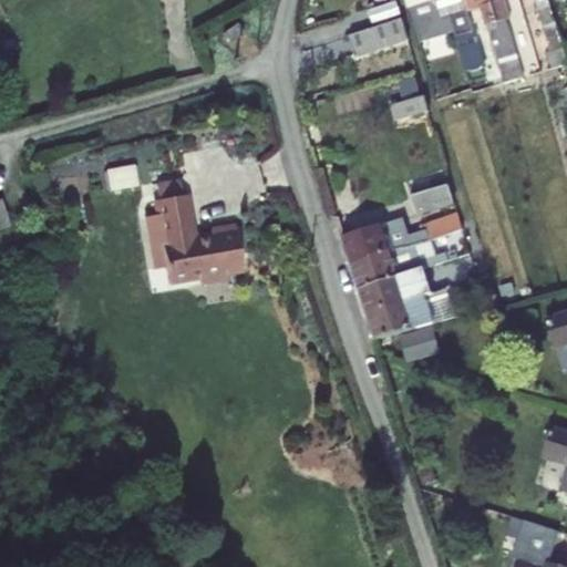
[(398,0),(370,9),(374,23),(402,14),(398,0)]
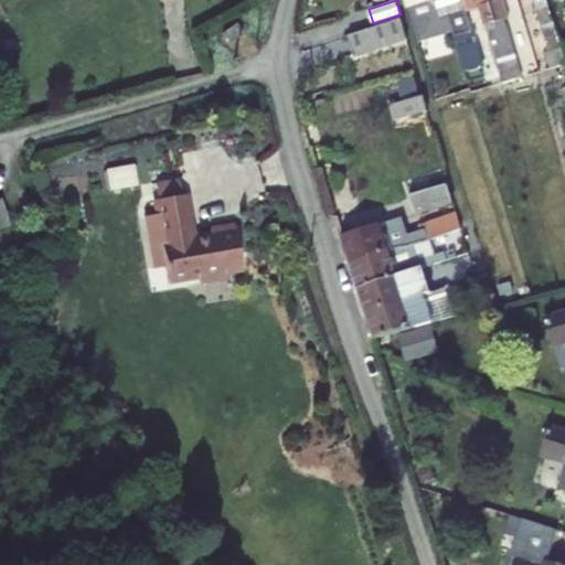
[(420,44),(436,39),(424,0),(407,0),(409,3),(420,44)]
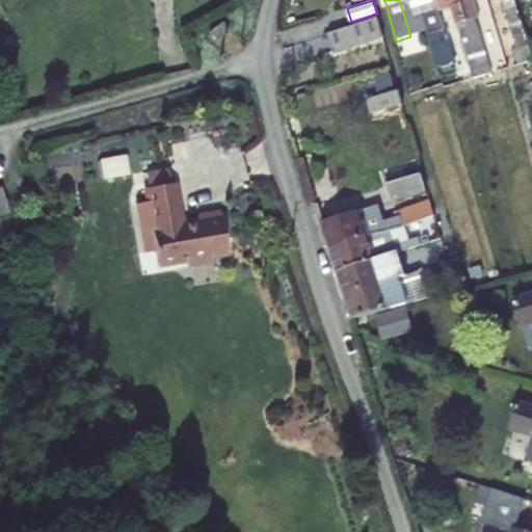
[(406,0),(413,19),(423,16),(429,35),(444,31),(441,18),(437,10),(434,0),(406,0)]
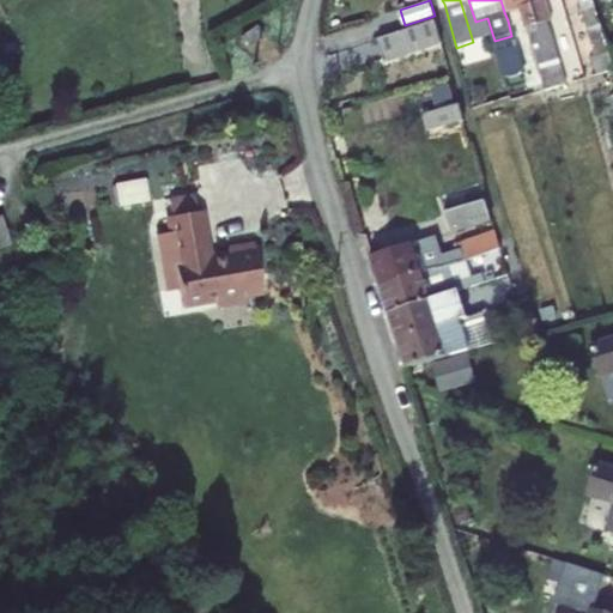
[(539,25),(530,0),(501,0),(504,12),(522,7),(525,16),(528,29),(539,25)]
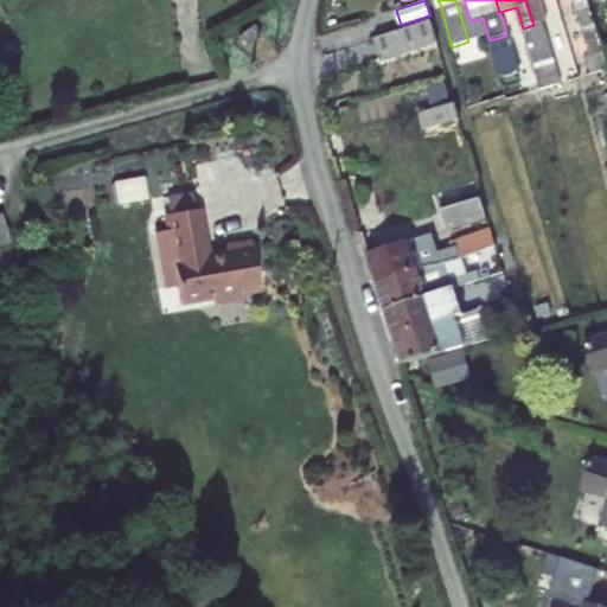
[(547,21),(540,0),(525,0),(534,25),(523,29),(541,90),(561,83),(543,23),(547,21)]
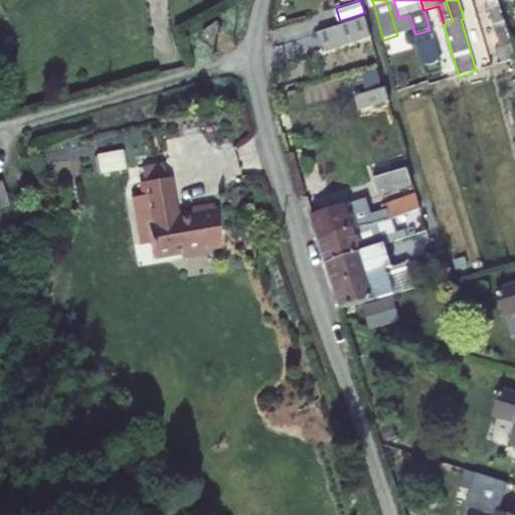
[(502,62),(514,57),(514,52),(498,0),(487,0),(501,47),(498,48),(502,62)]
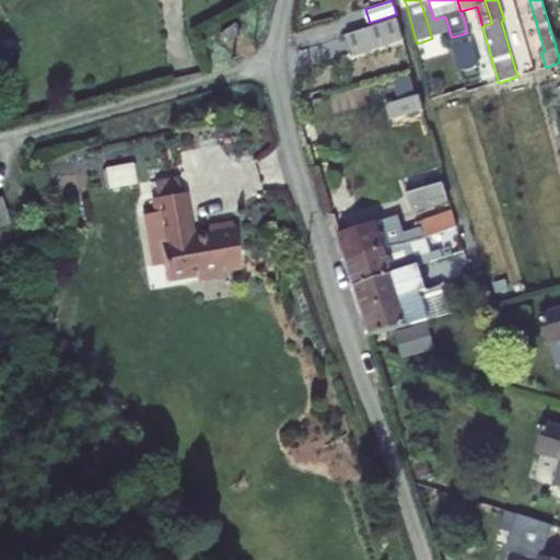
[(556,22),(559,20),(559,1),(550,4),(556,22)]
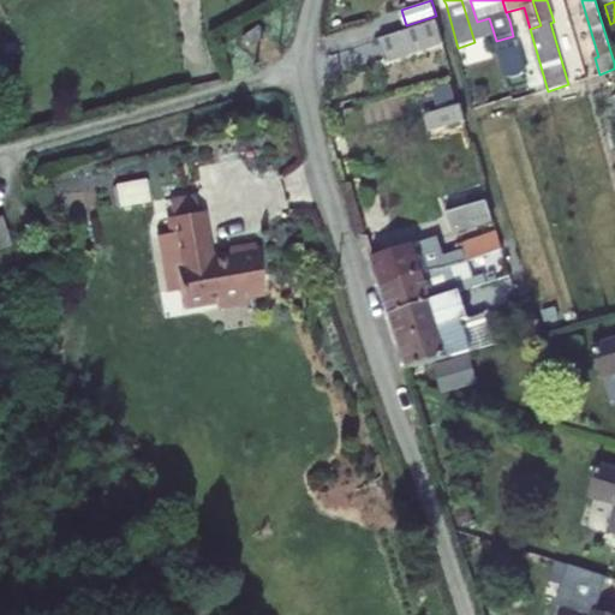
[(509,21),(526,16),(524,7),(506,12),(509,21)]
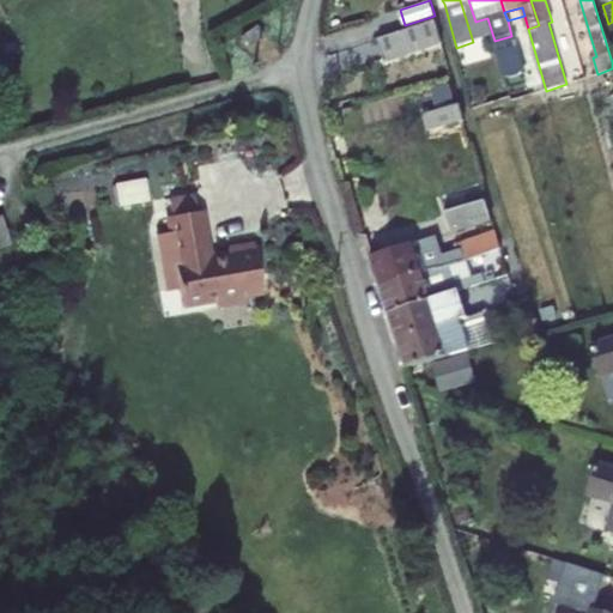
[(437,20),(377,38),(386,64),(443,43),(437,20)]
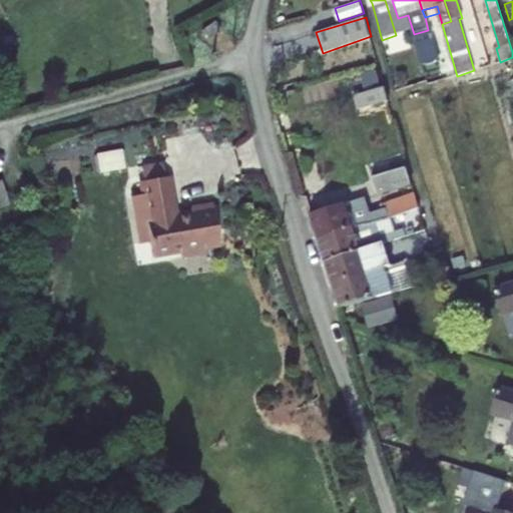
[(201,30),(208,40),(221,30),(214,20),(201,30)]
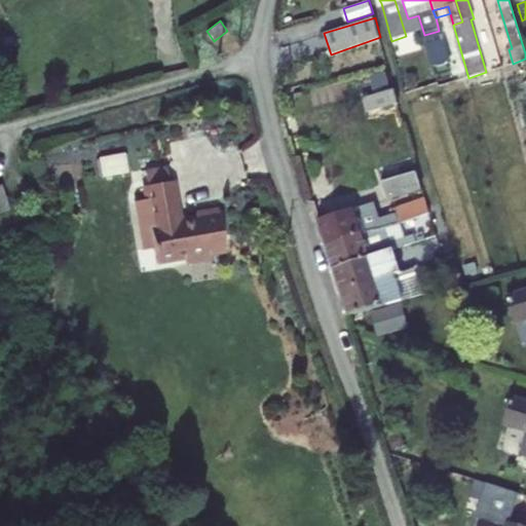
[(439,31),(424,35),(434,68),(449,63),(439,31)]
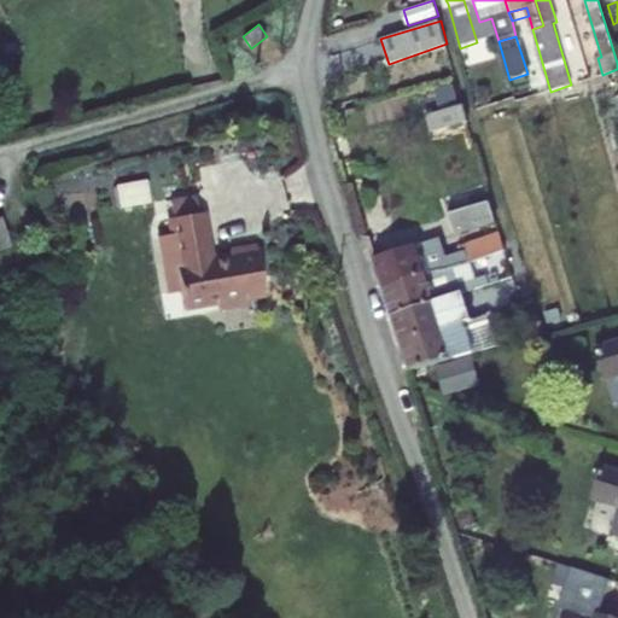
[(465,104),(427,116),(431,133),(470,123),(465,104)]
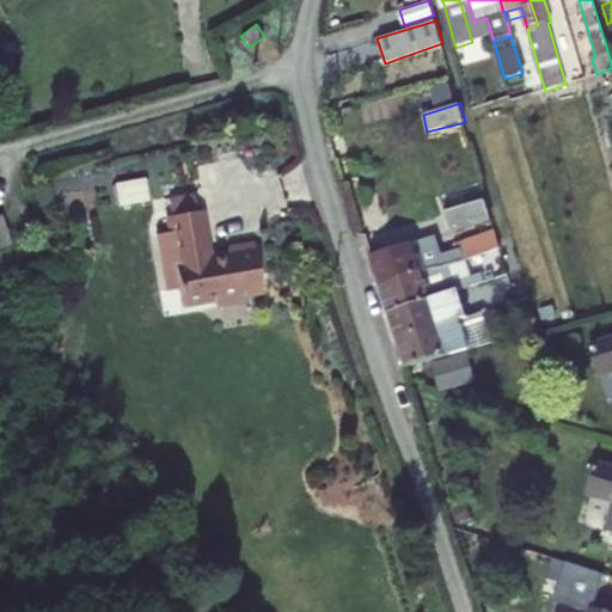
[(115,181),(120,204),(151,199),(147,176),(115,181)]
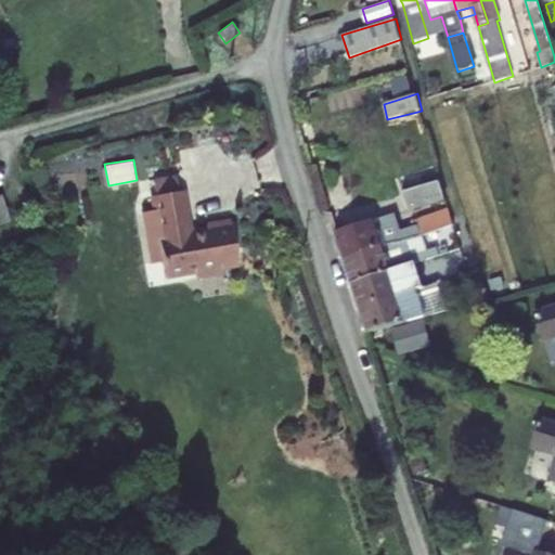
[(179,191),(176,177),(152,180),(154,195),(179,191)]
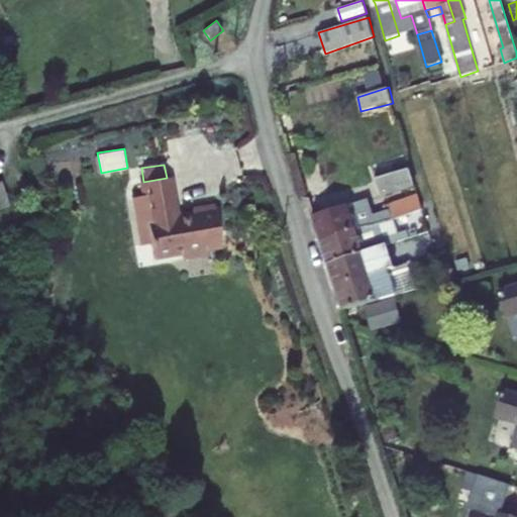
[(411,169),(376,179),(382,196),(416,186),(411,169)]
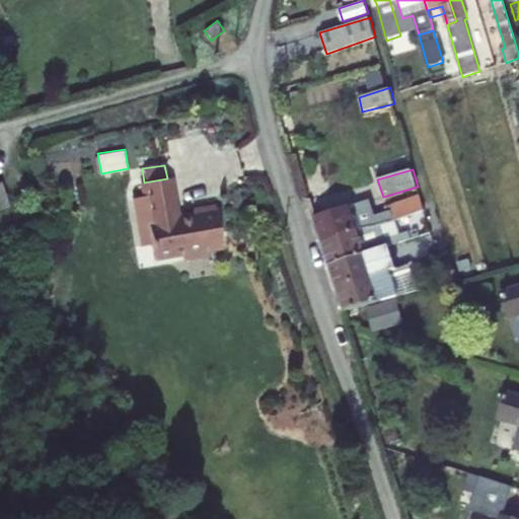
[(171,177),(167,178),(144,182),(142,183),(144,196),(141,197),(143,212),(136,213),(141,246),(152,245),(154,260),(182,254),(183,260),(208,255),(207,251),(222,248),(215,207),(192,211),(193,215),(178,217),(171,177)]
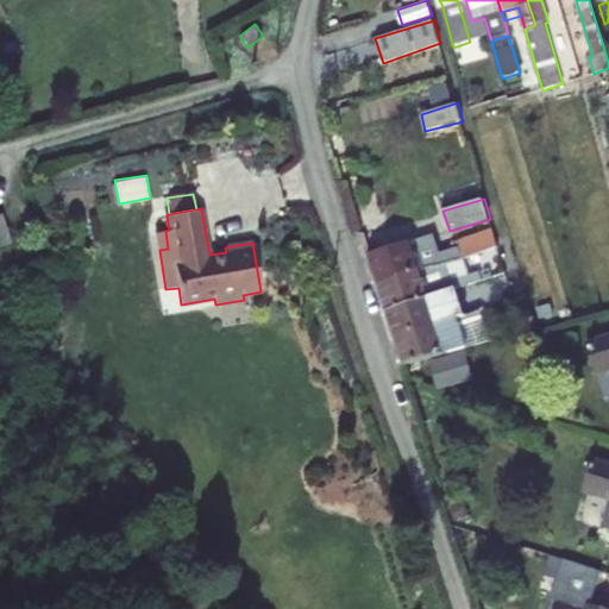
[(0,240),(14,238),(5,209),(0,209),(0,240)]
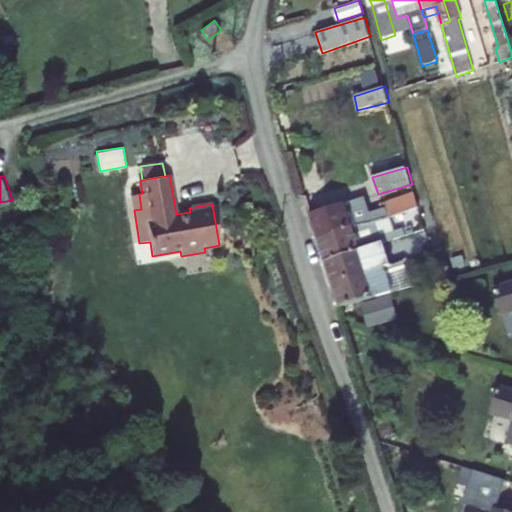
[(387,207),(370,212),(365,196),(310,215),(317,239),(356,226),(372,224),(375,222),(419,208),(415,193),(385,203),(387,207)]
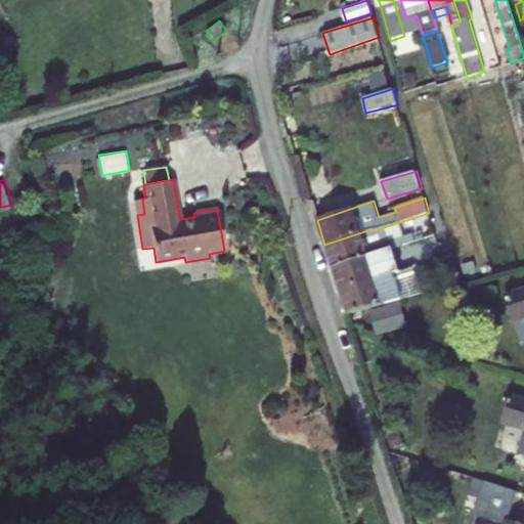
[(142,199),(134,200),(137,215),(144,214),(142,199)]
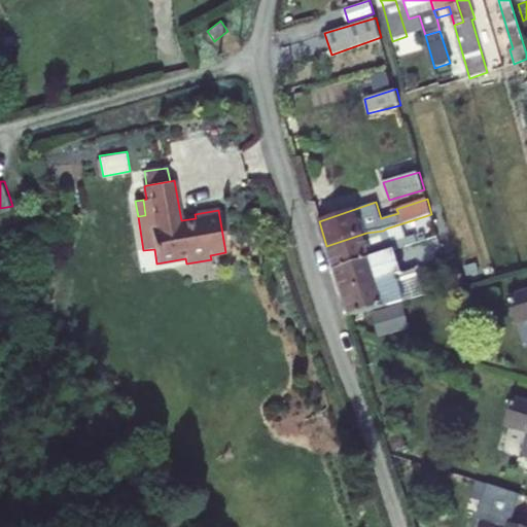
[(386,229),(383,231),(366,233),(326,246),(335,270),(392,251),(386,229)]
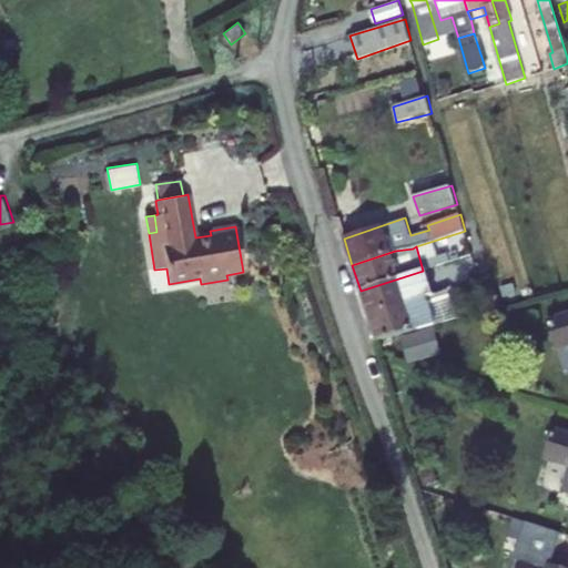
[(436,295),(427,270),(423,271),(361,291),(369,316),(436,295)]
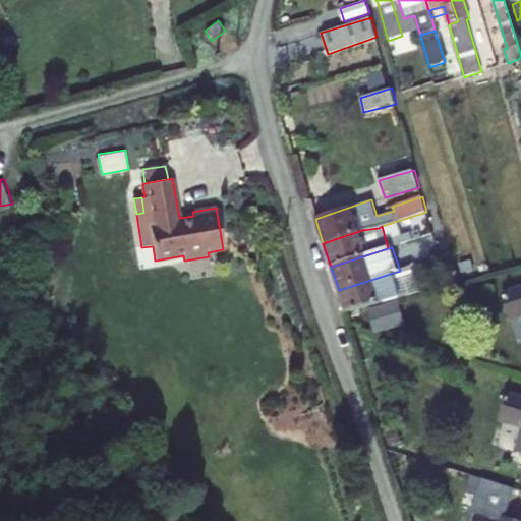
[(423,271),(421,264),(400,271),(339,290),(346,312),(399,298),(394,281),(423,271)]
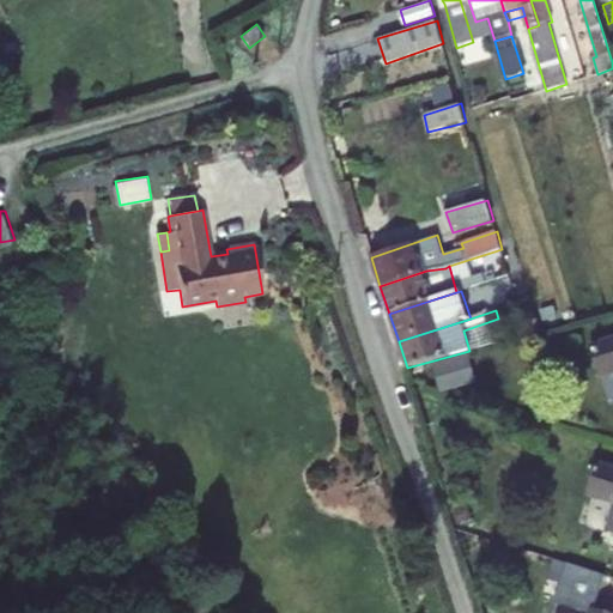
[(612,339),(592,346),(601,377),(612,374),(612,339)]
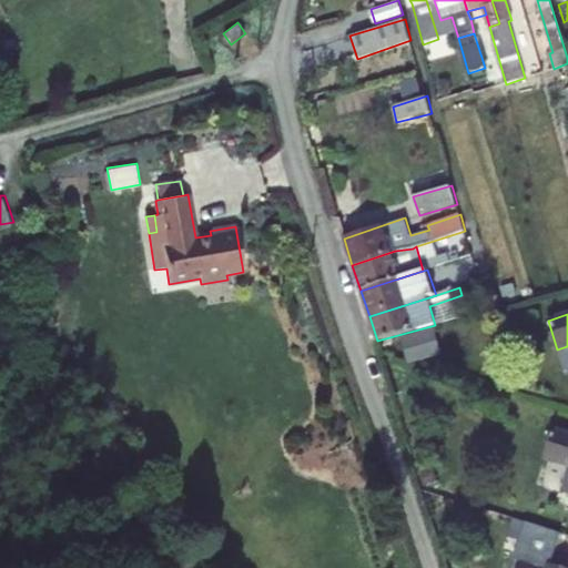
[(567,494),(567,433),(555,429),(546,457),(567,465),(567,482),(565,493),(567,494)]
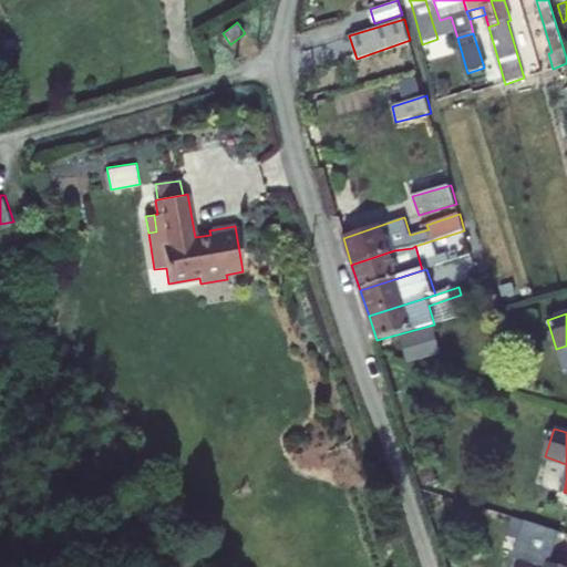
[(424,484),(434,481),(429,464),(419,467),(424,484)]
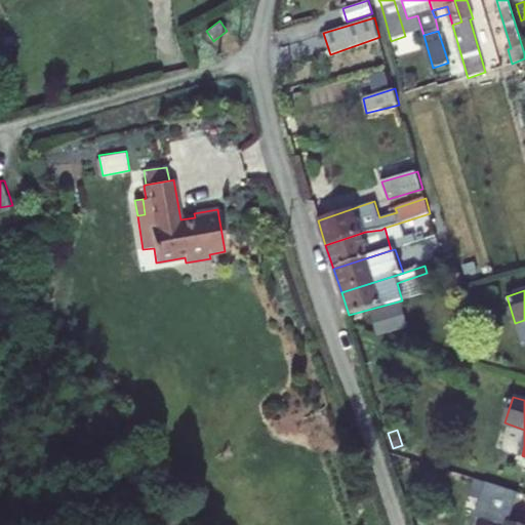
[(524,524),(510,521),(519,491),(489,482),(479,517),(484,518),(481,524),(524,524)]
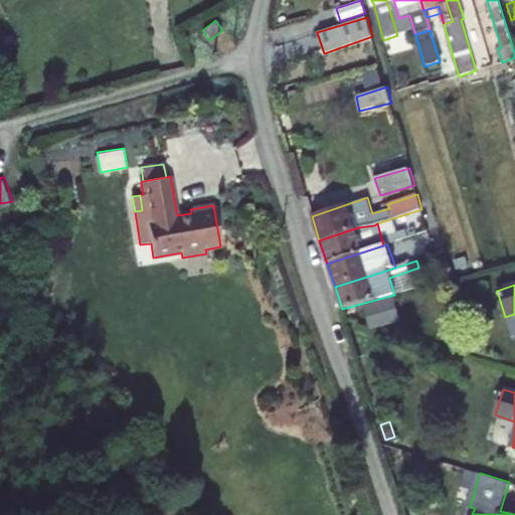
[(417,514),(421,514),(430,502),(419,496),(410,511),(417,514)]
